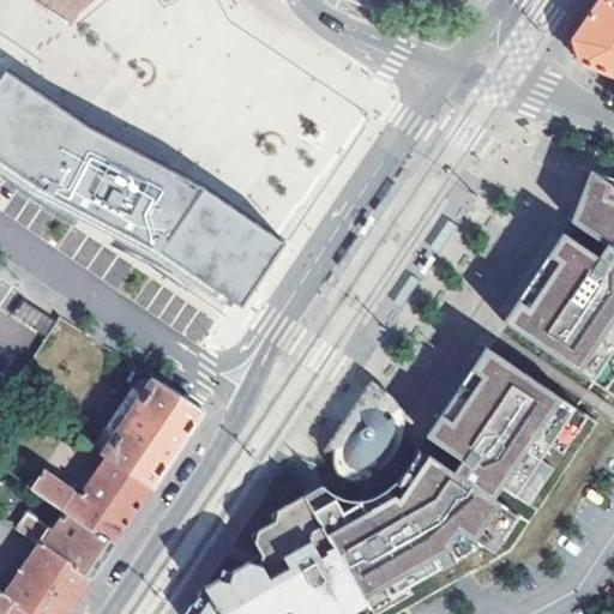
[(576,54),(578,64),(613,77),(613,0),(599,0),(571,42),(576,54)]
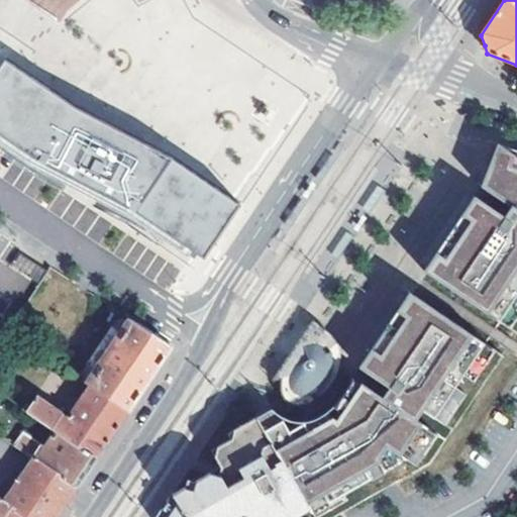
[(5,60),(0,66),(0,133),(37,160),(137,211),(205,259),(241,204),(174,158),(74,106),(5,60)]
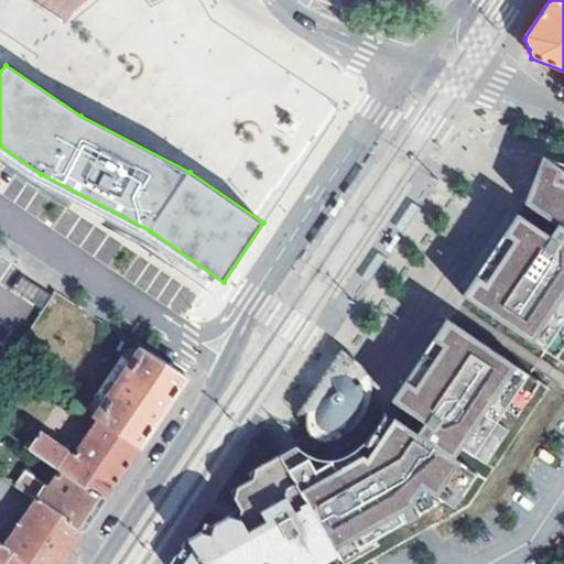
[(492,255),(464,296),(546,351),(563,362),(563,164),(545,158),(537,181),(528,203),(537,209),(533,215),(530,220),(520,214),(492,255)]
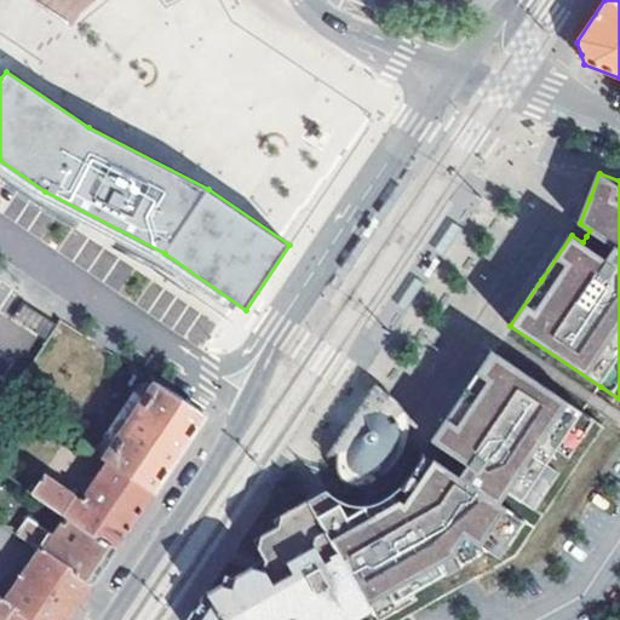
[(55,323),(24,304),(17,315),(38,328),(34,332),(45,338),(55,323)]
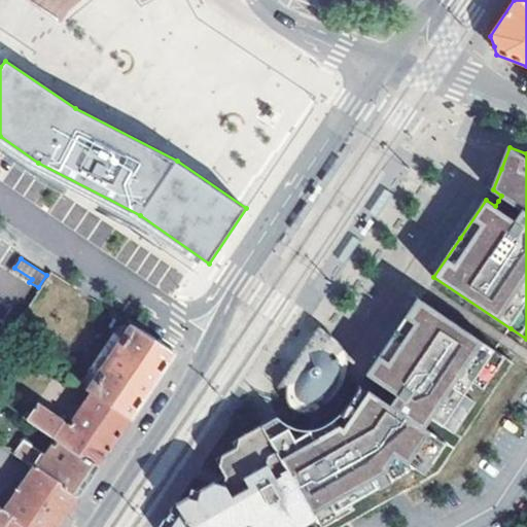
[(426,287),(419,299),(495,351),(502,341),(511,328),(433,277),(426,287)]
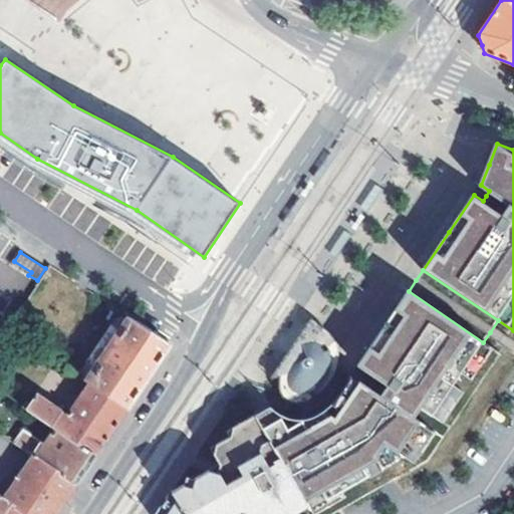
[(273,422),(264,428),(308,505),(312,513),(336,513),(428,463),(501,354),(483,342),(409,291),(401,303),(357,365),(366,371),(360,379),(335,417),(332,415),(308,428),(304,420),(289,428),(283,417),(273,422)]
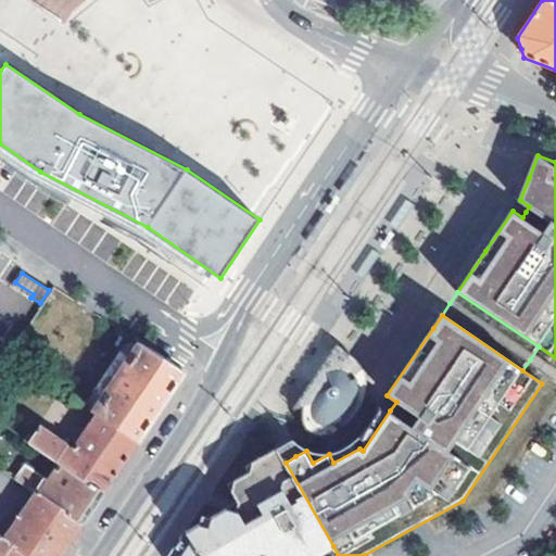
[(337,346),(295,409),(306,429),(317,438),(327,436),(333,433),(338,431),(345,426),(352,420),(357,413),(359,408),(363,402),(364,396),(365,388),(365,381),(354,359),(337,346)]
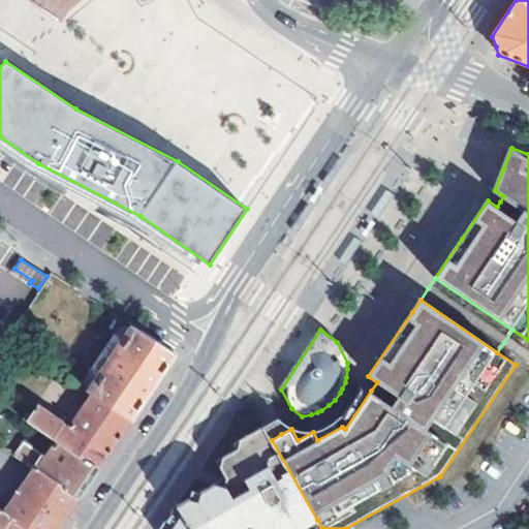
[(146,338),(135,332),(92,397),(130,424),(153,391),(176,358),(164,350),(146,338)]
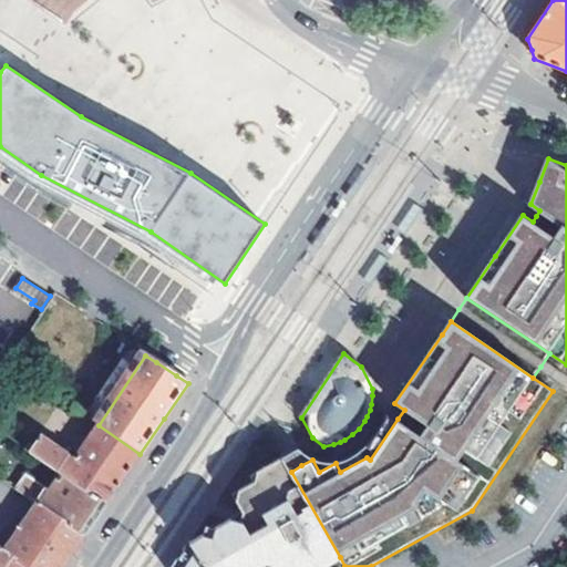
[(140,454),(99,425),(78,461),(41,436),(33,446),(29,444),(26,449),(62,474),(106,504),(135,462),(140,454)]
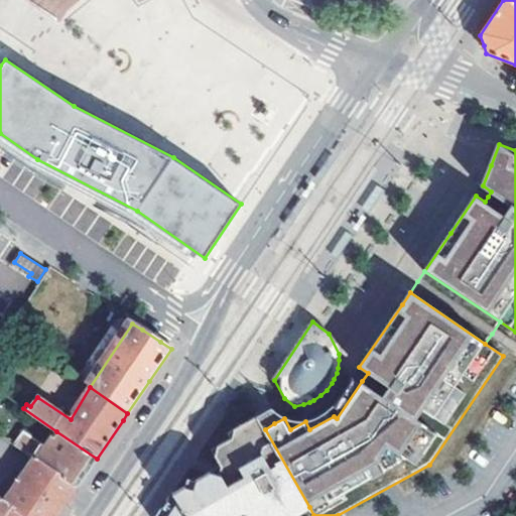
[(185,486),(172,493),(186,515),(238,515),(240,511),(248,513),(250,515),(281,515),(284,514),(287,515),(295,515),(309,507),(265,429),(258,416),(234,429),(232,437),(217,445),(215,455),(220,466),(218,478),(209,473),(197,479),(195,489),(185,486)]
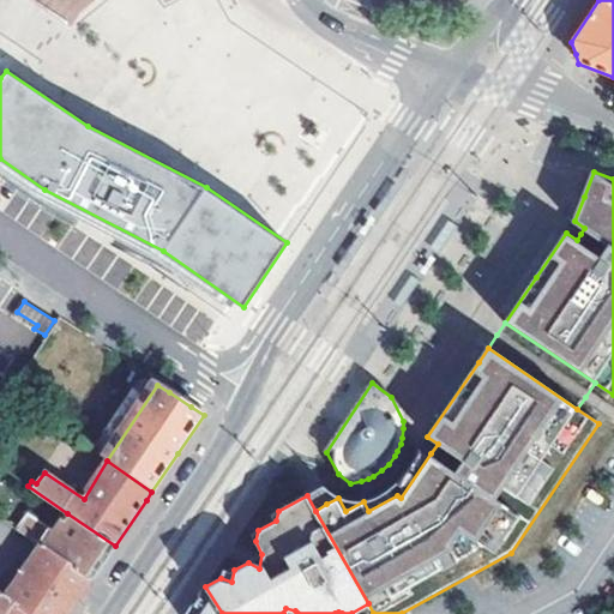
[(28,515),(17,529),(43,548),(92,581),(96,575),(115,546),(67,513),(54,533),(28,515)]
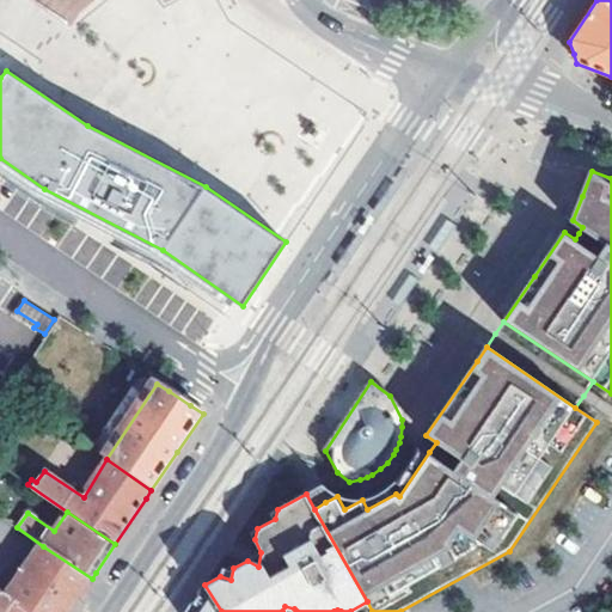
[(92,579),(43,546),(7,599),(26,611),(68,611),(75,604),(92,579)]
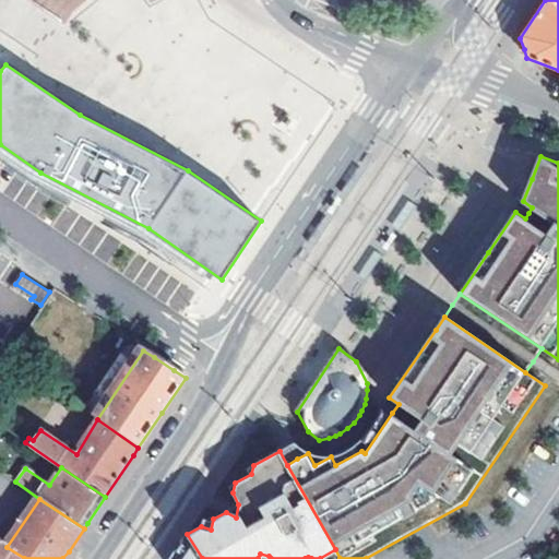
[(238,504),(226,512),(236,518),(238,504)]
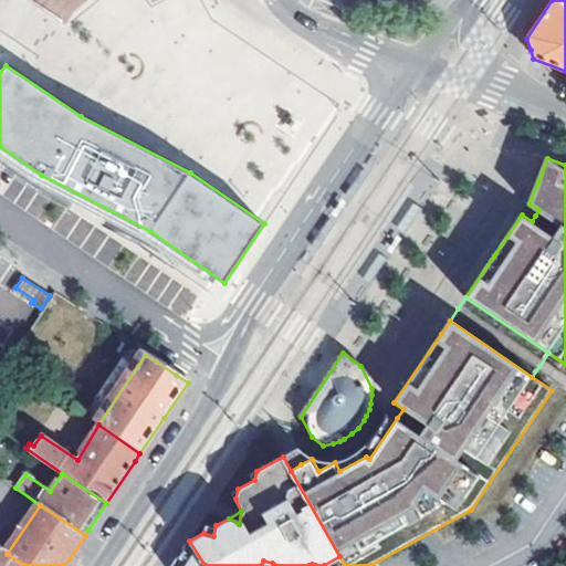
[(206,523),(203,533),(213,536),(216,525),(206,523)]
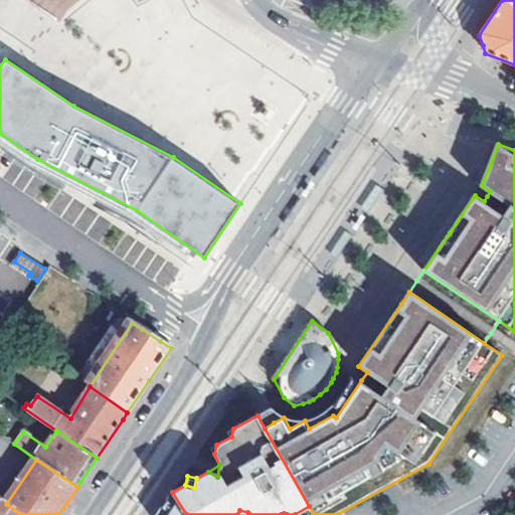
[(186,514),(172,492),(157,514),(186,514)]
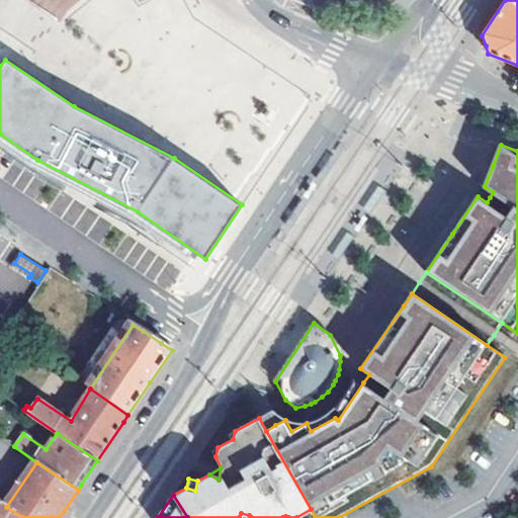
[(0,517),(22,517),(6,507),(0,502),(0,517)]
